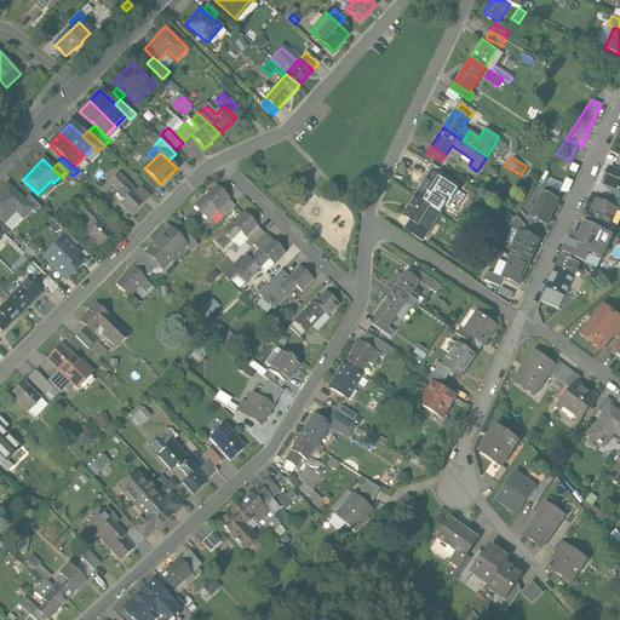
[(619,171),(609,167),(601,184),(610,189),(619,193),(619,171)]
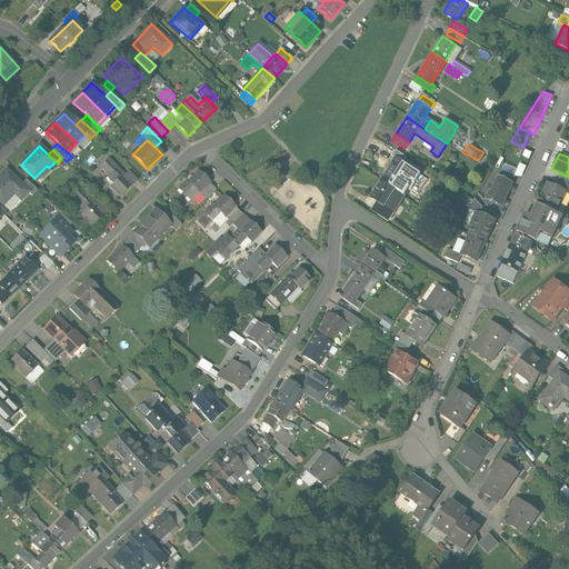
[(410,167),(396,158),(392,165),(405,172),(406,173),(410,167)]
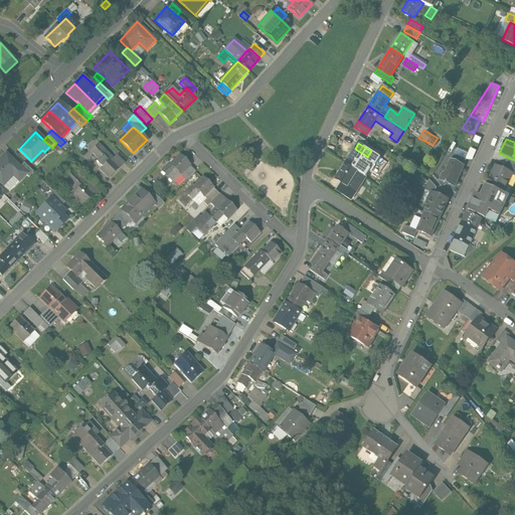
[(99,144),(91,152),(99,159),(96,162),(102,167),(99,169),(109,178),(120,167),(111,159),(113,157),(99,144)]
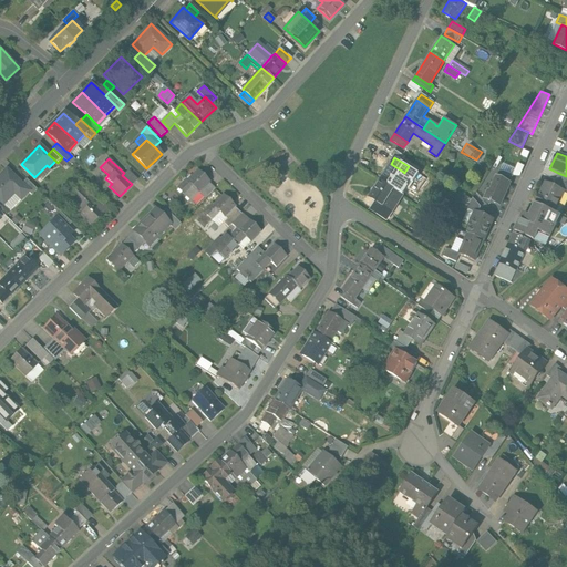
[(516,161),(512,174),(518,176),(523,164),(516,161)]
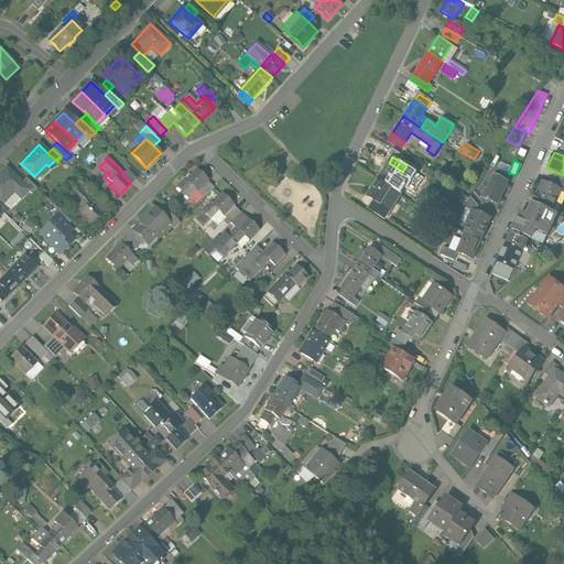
[(401,171),(389,163),(378,179),(391,187),(401,171)]
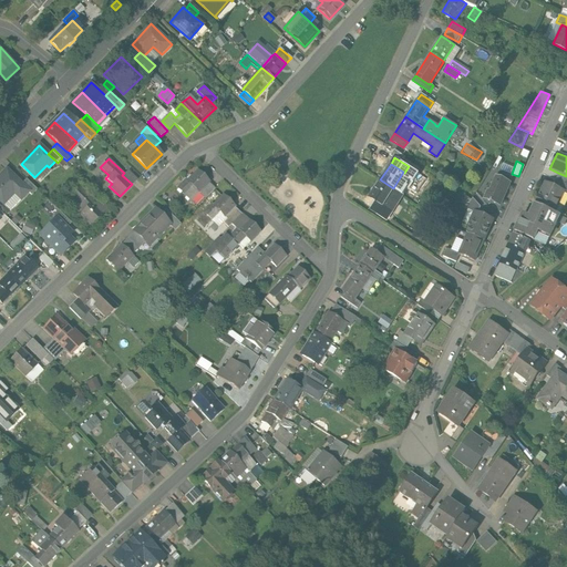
[(6,167),(0,173),(0,200),(2,203),(13,192),(20,199),(28,192),(29,191),(21,183),(6,167)]
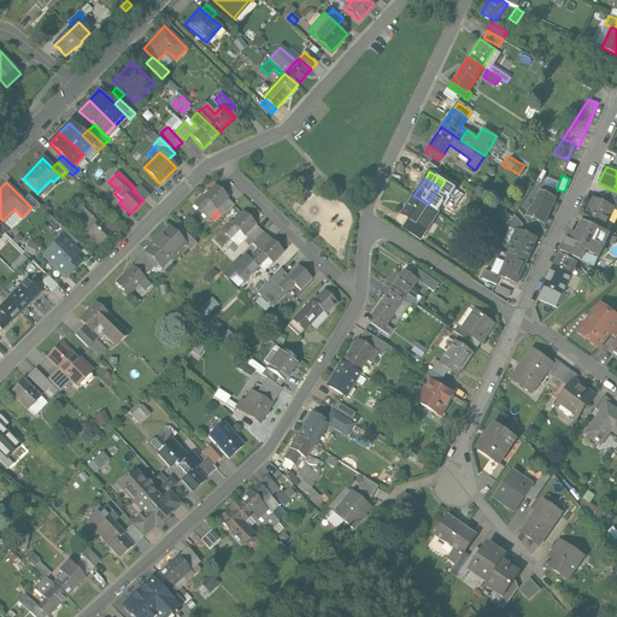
[(557,191),(544,184),(540,192),(554,198),(557,191)]
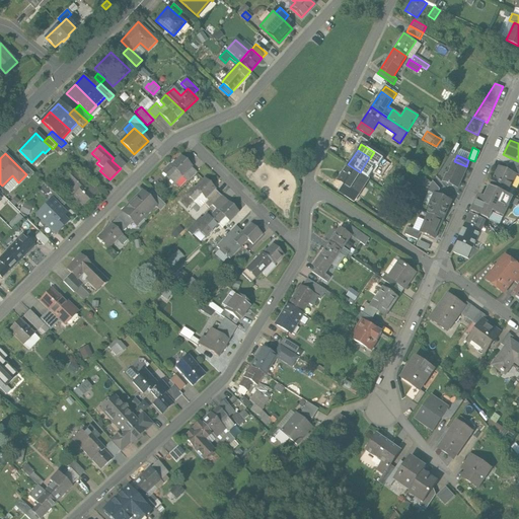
[(180,157),(172,165),(171,164),(163,172),(174,184),(182,176),(191,168),(191,167),(180,157)]
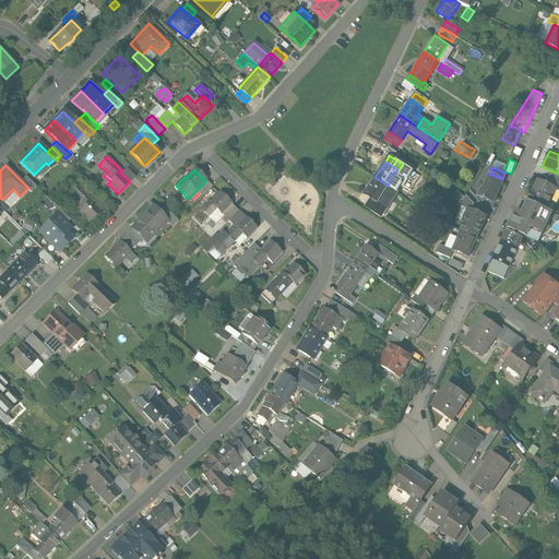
[(558,174),(550,170),(548,177),(558,181),(558,174)]
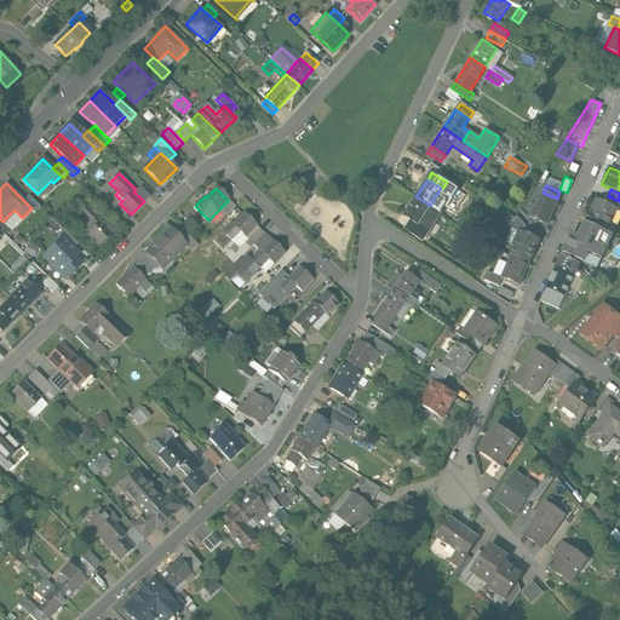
[(543,193),(535,208),(534,207),(529,217),(545,224),(557,199),(543,193)]
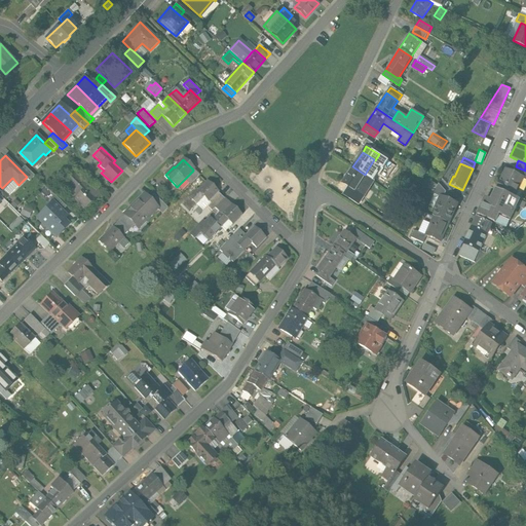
[(34,175),(24,165),(20,170),(27,177),(26,178),(29,180),(34,175)]
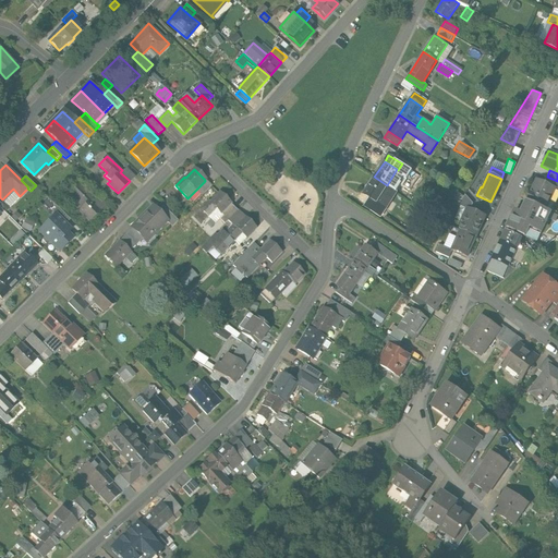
[(374,177),(363,193),(371,198),(376,202),(376,201),(381,193),(390,199),(396,191),(387,185),(374,177)]
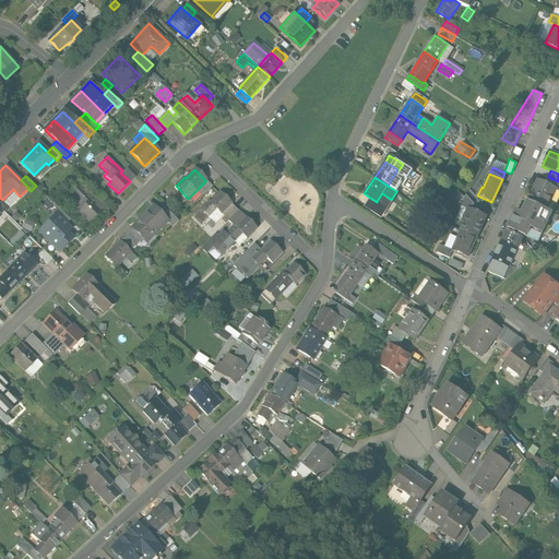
[(558,181),(548,177),(547,177),(545,183),(552,188),(558,191),(558,181)]
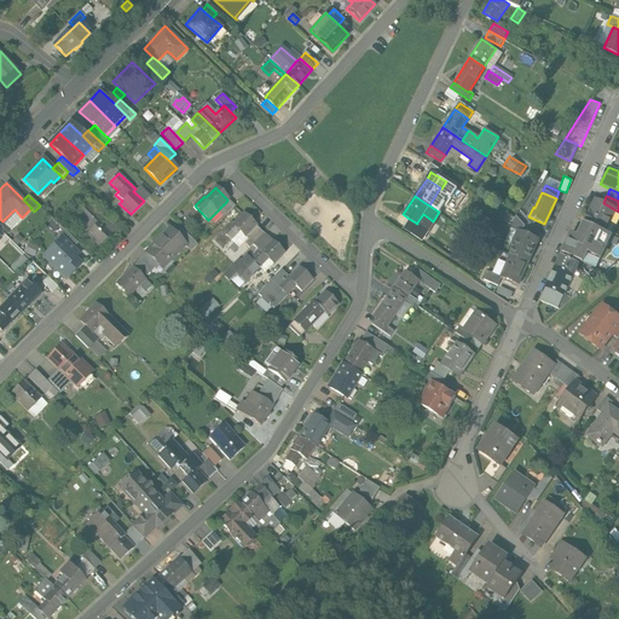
[(227,201),(218,210),(224,218),(235,207),(227,200),(227,201)]
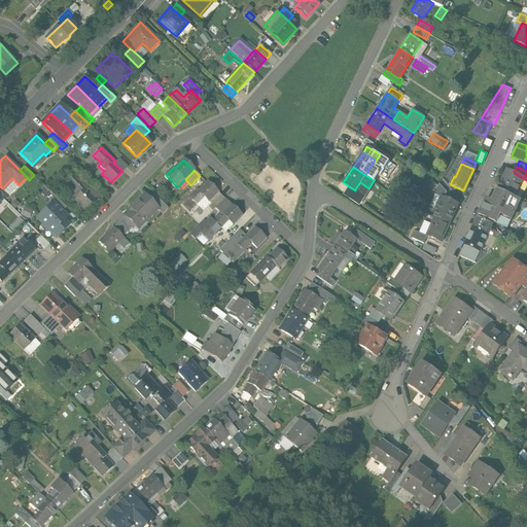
[(507,170),(498,189),(515,198),(519,188),(516,187),(521,177),(514,173),(507,170)]
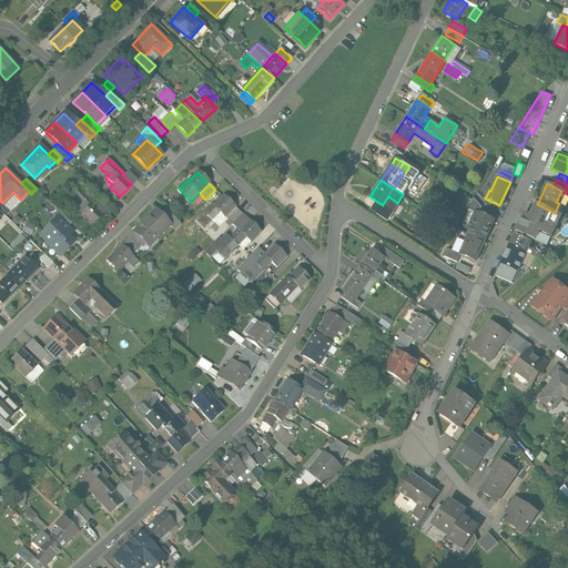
[(93,202),(78,186),(70,194),(79,204),(75,208),(81,213),(80,214),(90,225),(102,213),(94,205),(92,203),(93,202)]
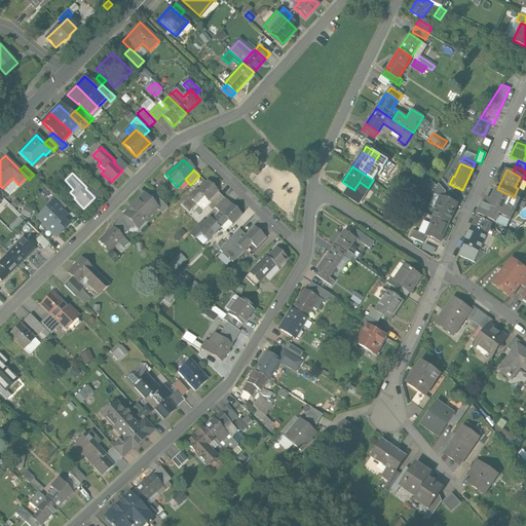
[(217,193),(205,182),(198,189),(197,188),(188,197),(196,204),(203,197),(209,201),(217,193)]
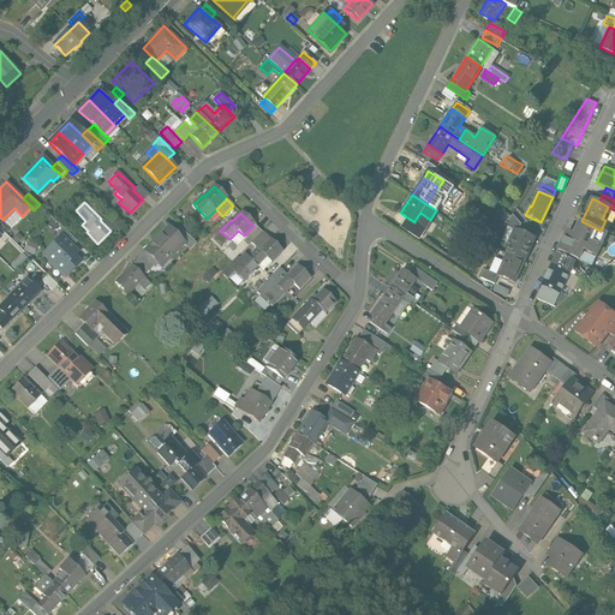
[(521,224),(512,215),(505,226),(514,231),(514,230),(518,231),(521,224)]
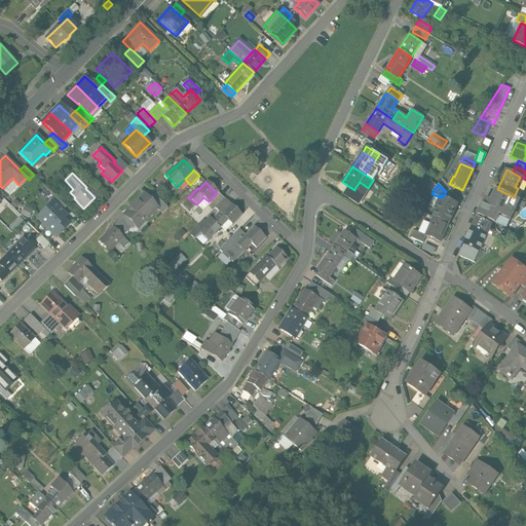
[(92,185),(87,190),(95,197),(100,192),(92,185)]
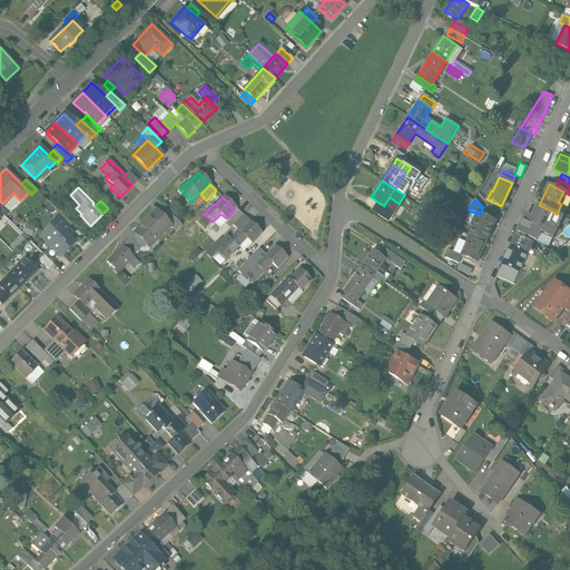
[(384,206),(379,203),(373,209),(387,219),(393,212),(384,205),(384,206)]
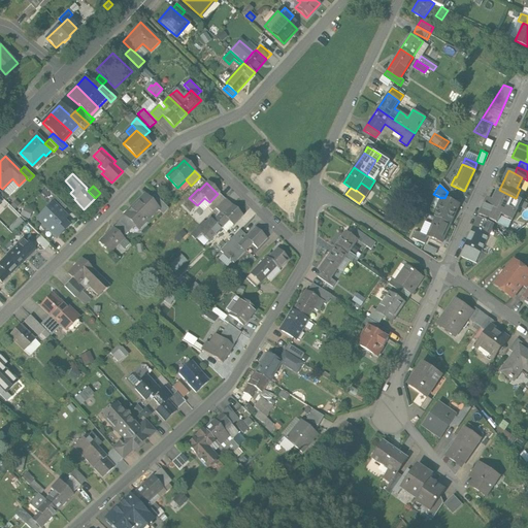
[(516,198),(499,190),(494,201),(488,198),(480,216),(496,224),(501,213),(506,217),(508,213),(514,217),(521,201),(516,198)]
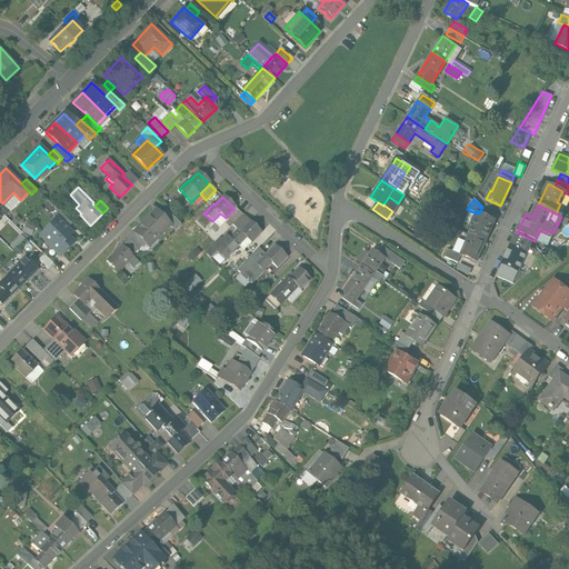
[(71,223),(58,210),(53,216),(57,219),(57,218),(67,228),(71,223)]
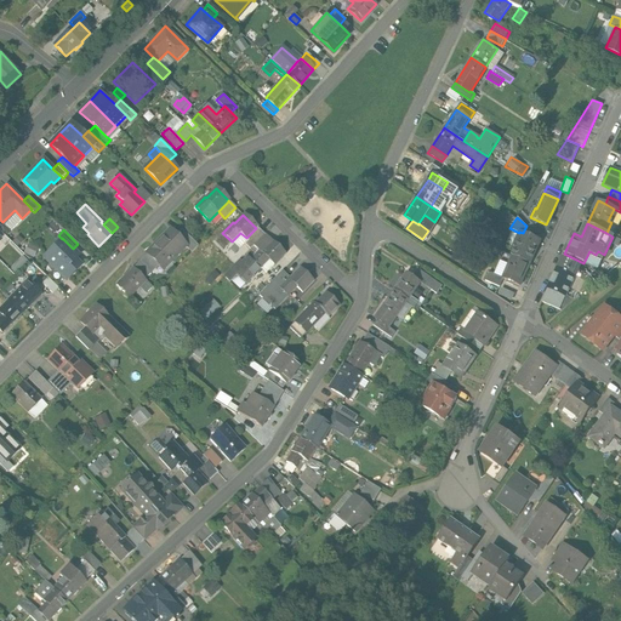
[(170,231),(147,255),(159,266),(163,269),(186,246),(176,237),(170,231)]
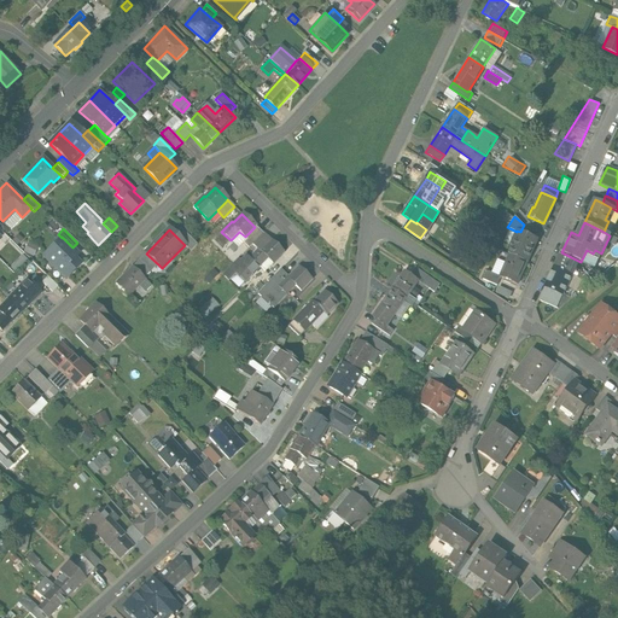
[(197,245),(181,229),(175,235),(185,245),(191,251),(197,245)]
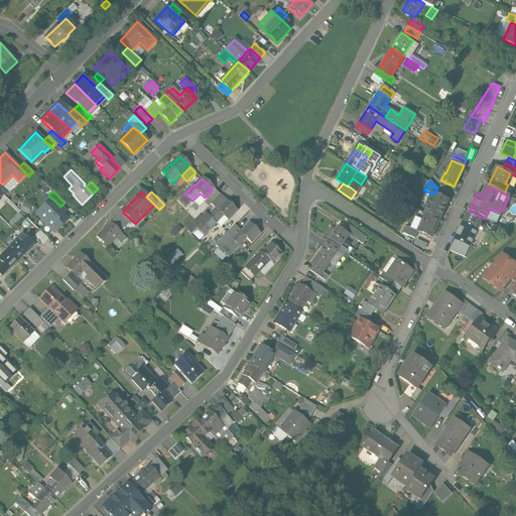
[(434,194),(431,192),(431,194),(425,206),(427,207),(425,212),(439,219),(447,200),(434,194)]
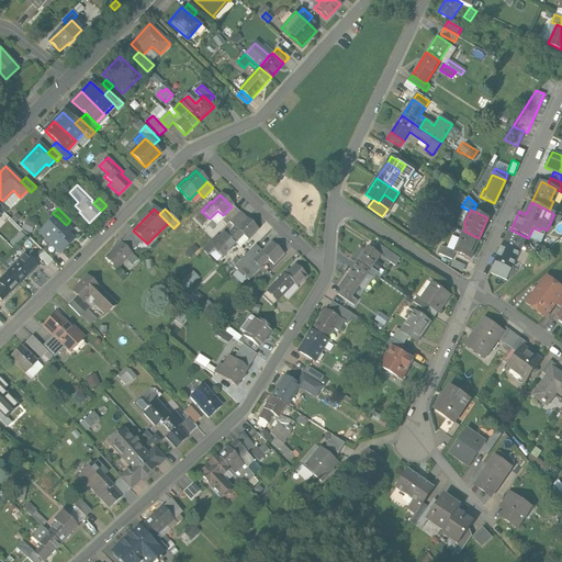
[(239,212),(229,222),(235,226),(236,227),(246,218),(239,212)]
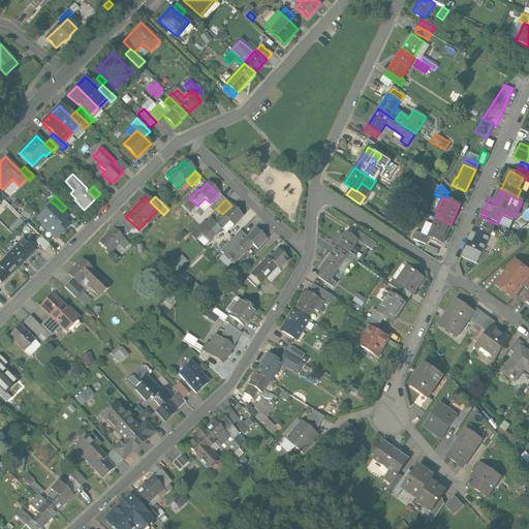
[(53,204),(37,219),(47,228),(48,227),(58,237),(69,225),(64,220),(67,217),(62,212),(53,203),(53,204)]
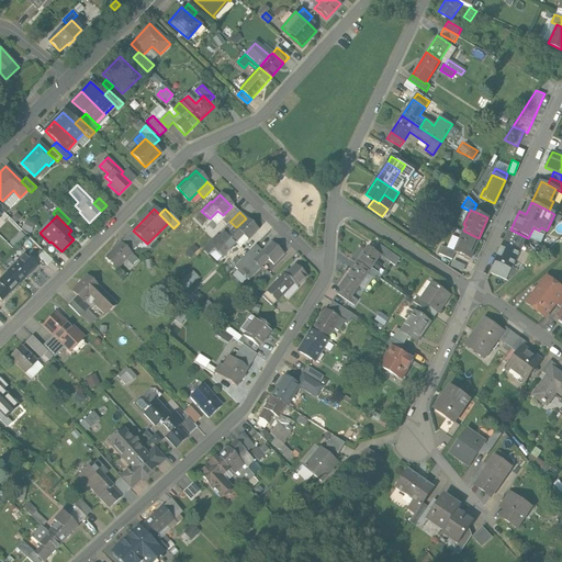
[(246,218),(236,227),(235,226),(226,235),(213,249),(221,257),(243,235),(248,239),(257,229),(246,218)]
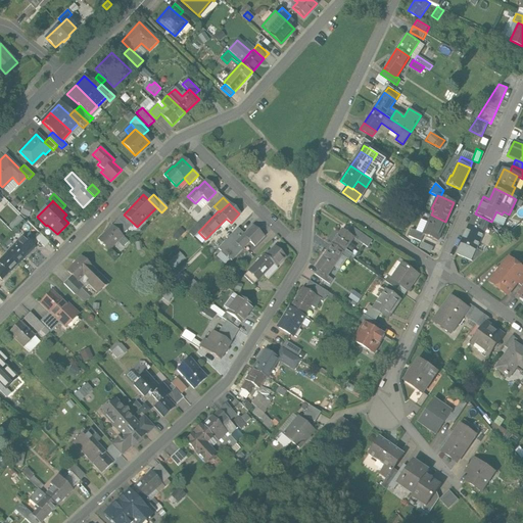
[(134,224),(124,215),(116,221),(117,222),(127,231),(134,224)]
